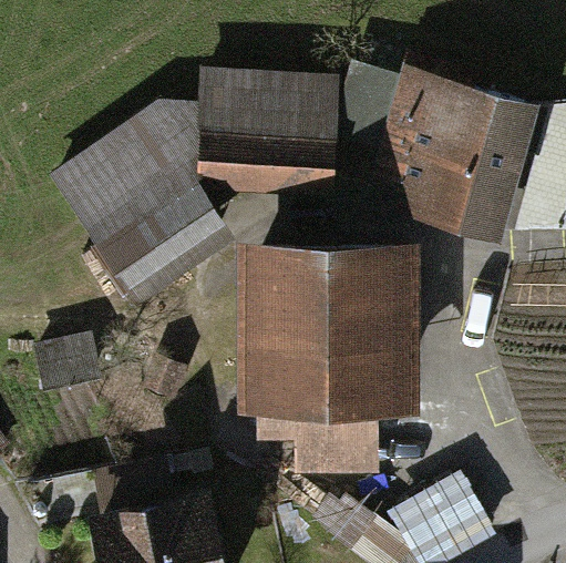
[(158,98),(45,176),(136,307),(233,238),(203,192),(336,197),(338,72),(198,69),(194,102),(158,98)]
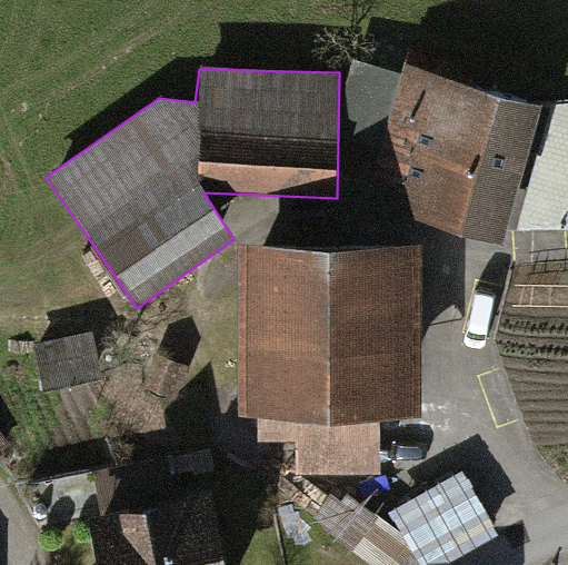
[(552,121),(415,78),(375,205),(512,248),(552,121)]
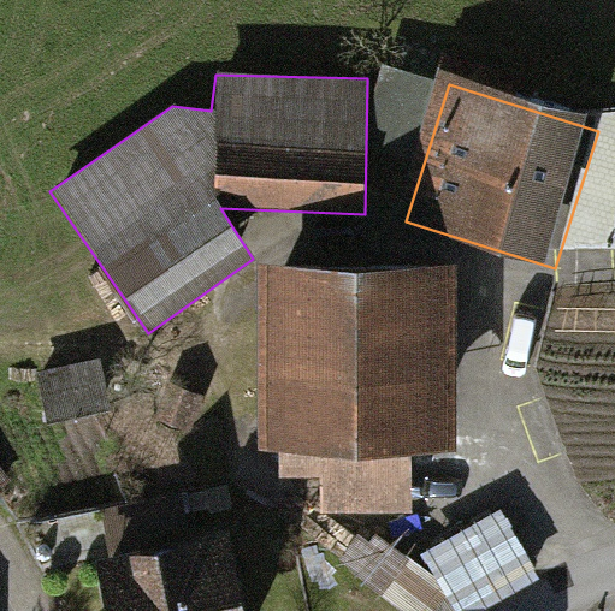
[(461,272),(265,274),(266,454),(462,452),(461,272)]
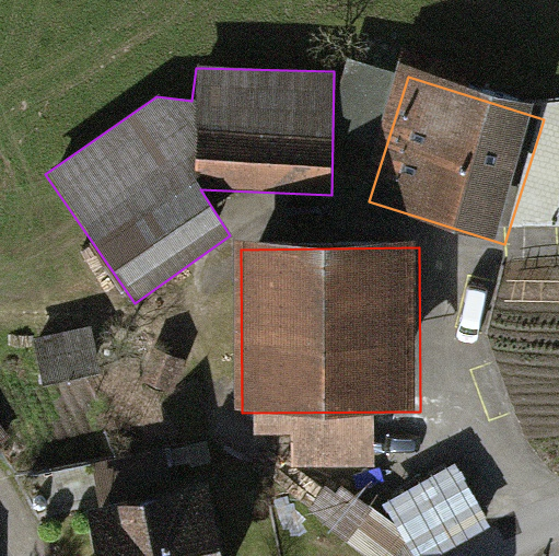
[(44,382),(99,372),(91,325),(35,335),(44,382)]
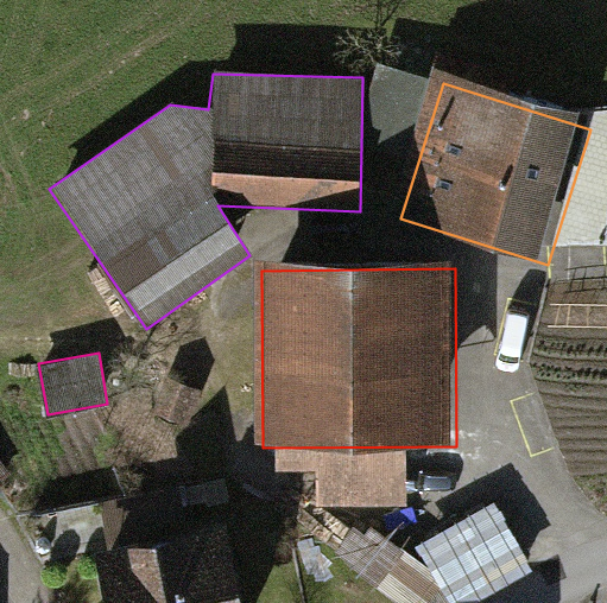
[(254,602),(233,499),(97,526),(113,602),(254,602)]
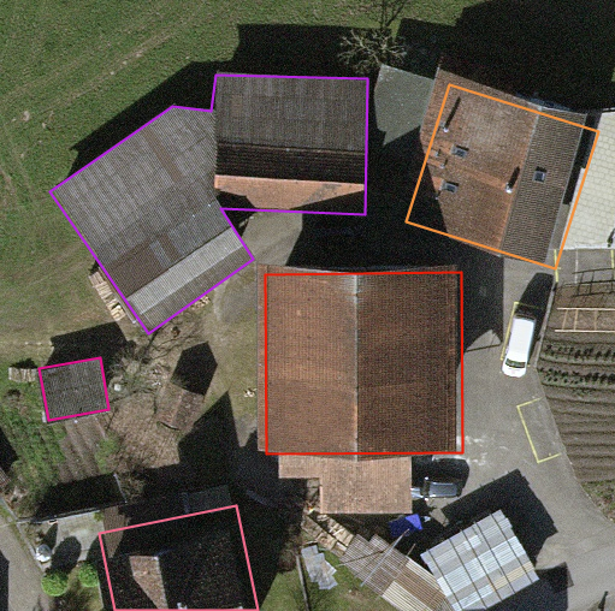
[(377,564),(396,610),(436,610),(455,603),(457,610),(475,610),(539,585),(507,510),(377,564)]
